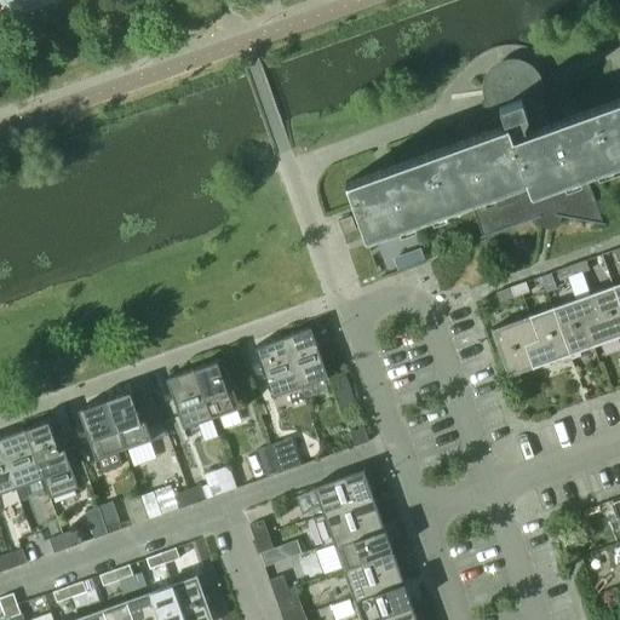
[(619,98),(554,122),(541,91),(545,90),(543,84),(539,85),(538,79),(535,75),(532,70),(528,67),(523,64),(526,62),(520,59),(515,58),(509,58),(504,59),(499,62),(493,65),(489,69),(486,74),(483,80),(482,85),(482,91),(451,96),(452,101),(483,96),(483,98),(484,101),(482,102),(491,126),(506,120),(507,125),(345,182),(365,237),(526,179),(530,193),(619,159),(619,98)]
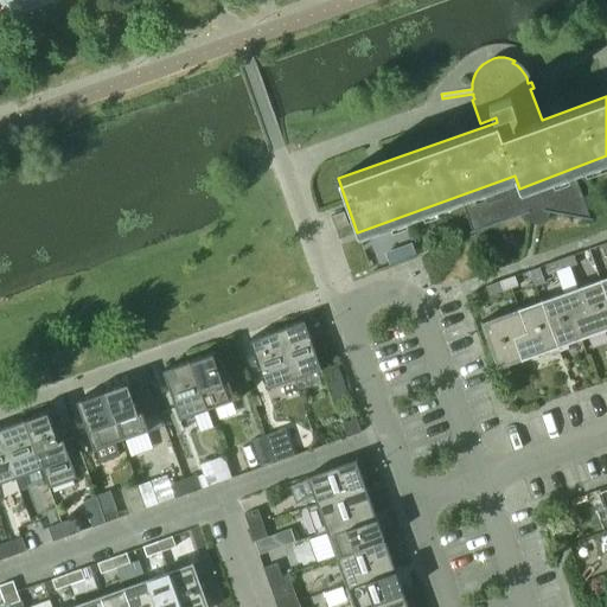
[(349,224),(347,221),(344,211),(331,216),(336,229),(349,224)]
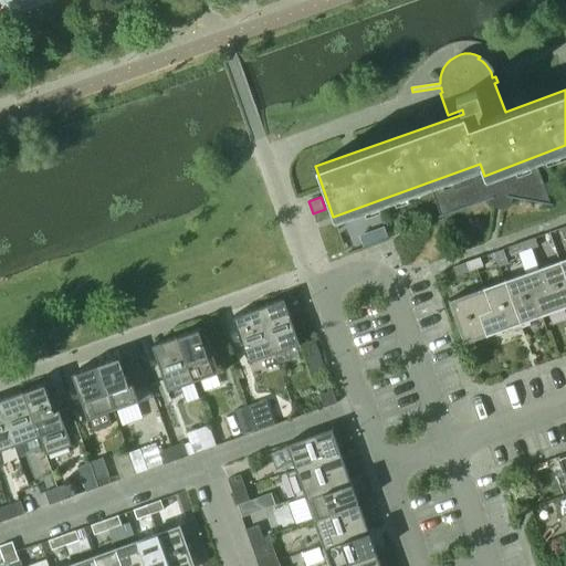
[(537,248),(535,239),(522,244),(525,252),(537,248)]
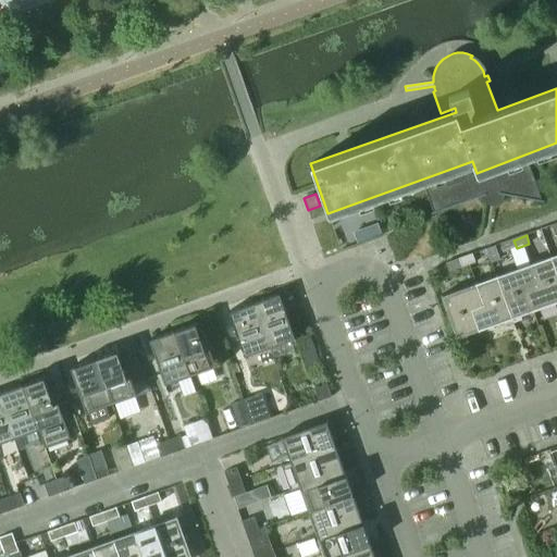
[(517,248),(514,240),(500,245),(504,254),(517,248)]
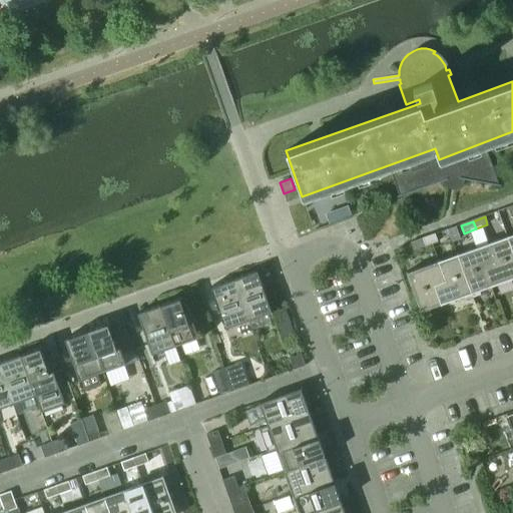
[(449,228),(450,229),(453,240),(460,238),(457,227),(456,226),(449,228)]
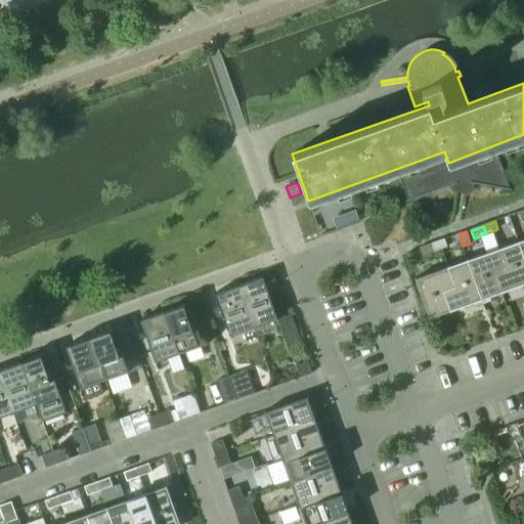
[(448,248),(445,239),(432,245),(435,252),(448,248)]
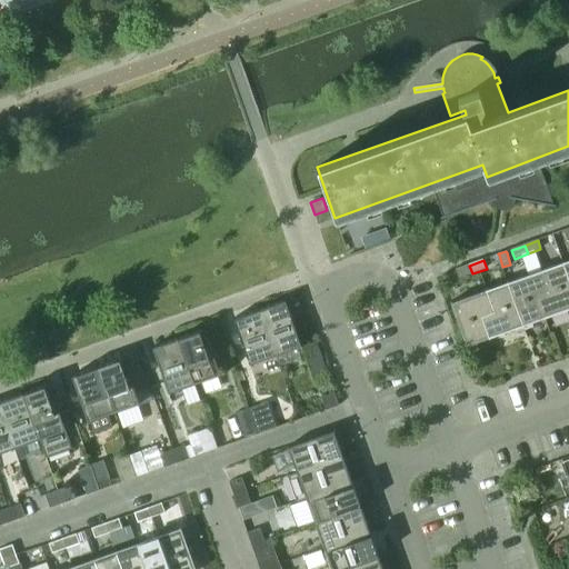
[(568,280),(562,261),(540,269),(549,292),(537,297),(545,318),(568,309),(568,280)]
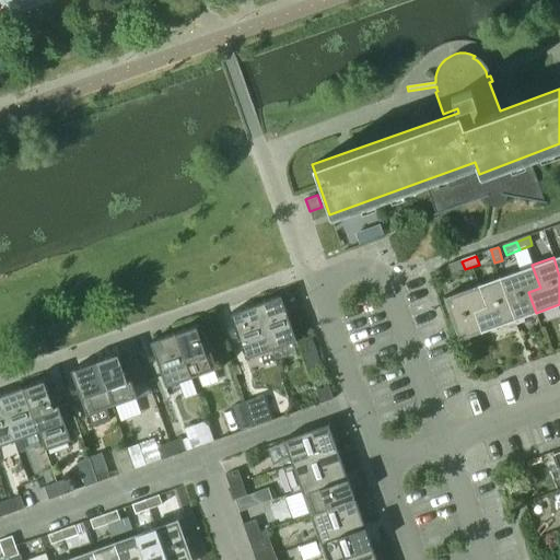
[(465,269),(462,261),(448,266),(452,275),(465,269)]
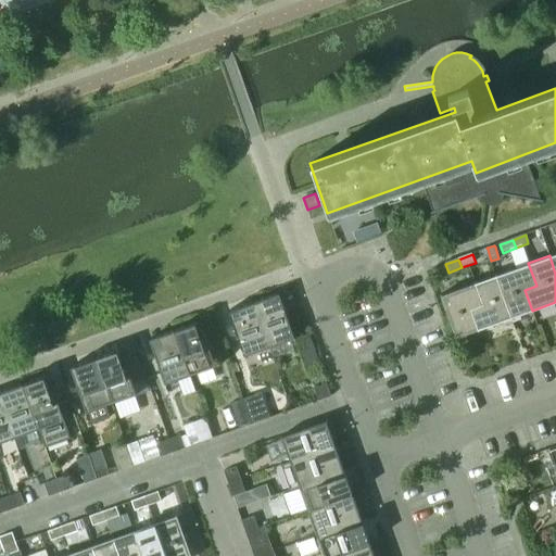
[(528,263),(496,275),(513,321),(521,319),(519,315),(532,311),(525,290),(536,286),(528,263)]
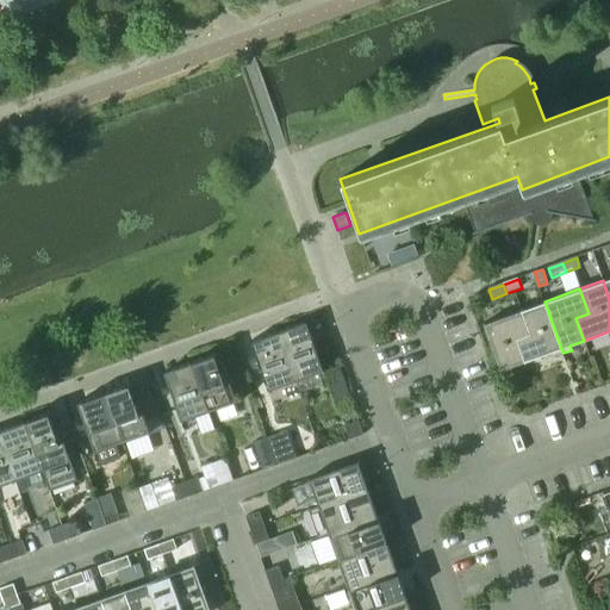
[(545,302),(522,310),(530,335),(516,340),(524,362),(551,353),(553,356),(562,353),(545,302)]
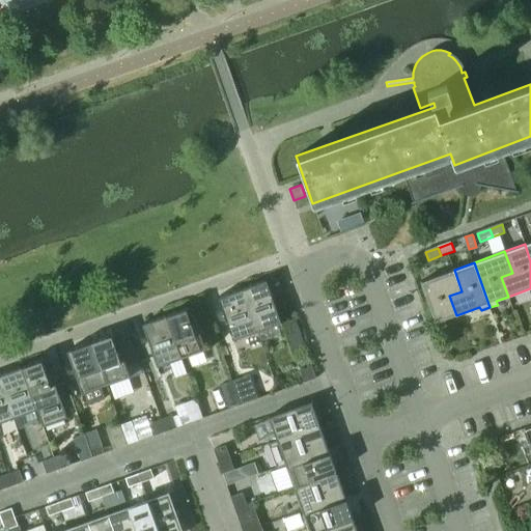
[(445,319),(456,315),(449,296),(462,291),(454,270),(421,281),(436,323),(437,323),(438,326),(446,323),(445,319)]
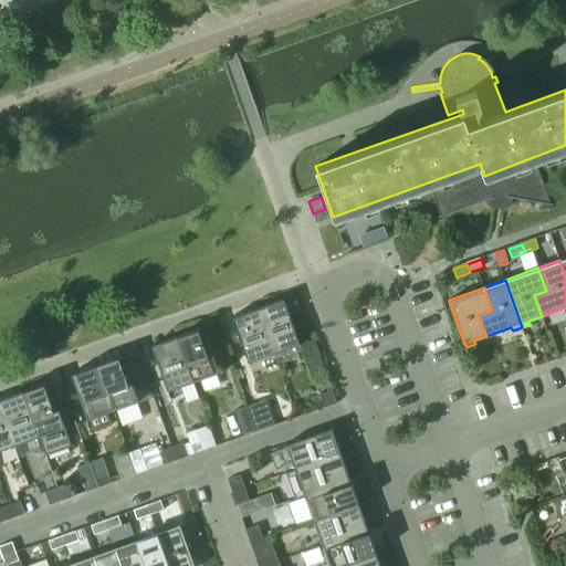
[(284,299),(258,307),(274,353),(300,344),(284,299)]
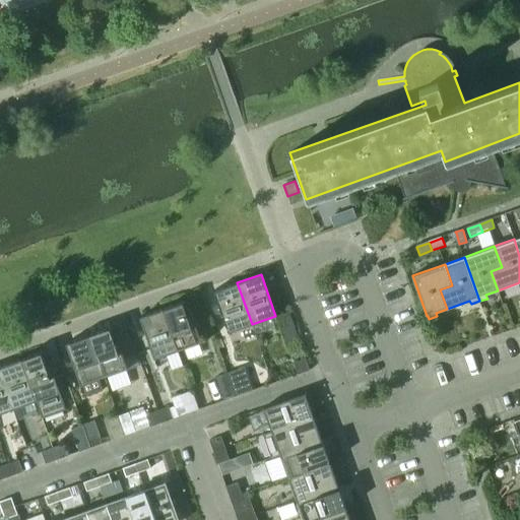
[(252,324),(237,282),(213,291),(228,333),(252,324)]
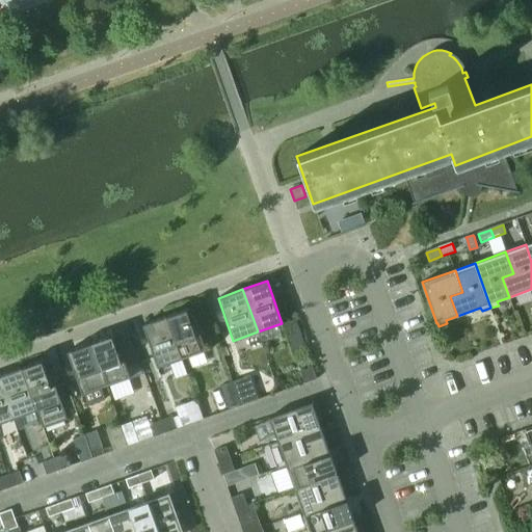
[(191,308),(166,316),(182,358),(206,350),(191,308)]
